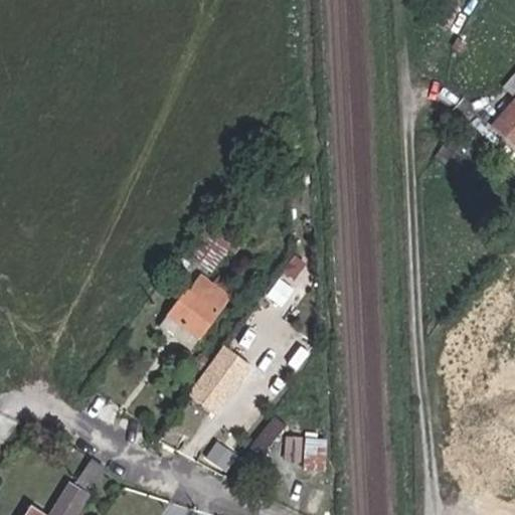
[(464,47),(470,40),(459,34),(455,42),(464,47)]
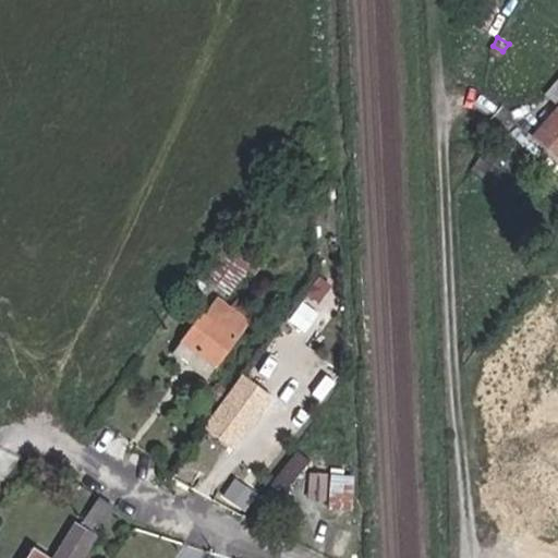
[(557,80),(547,93),(557,100),(557,105),(536,131),(557,148),(557,80)]
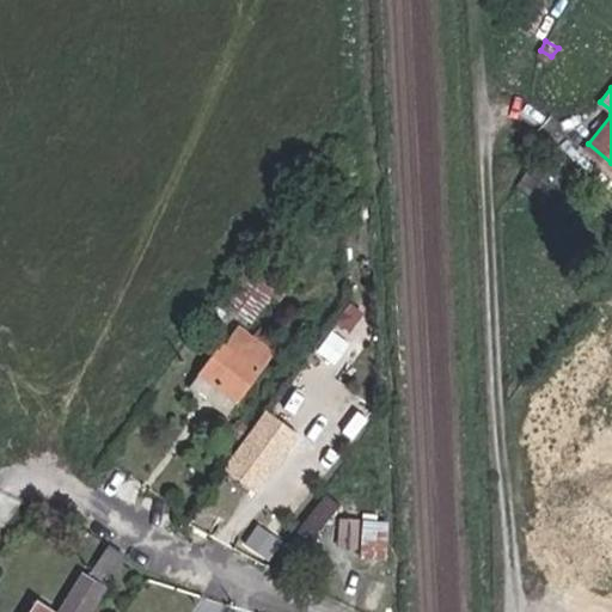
[(533,190),(543,175),(530,166),(520,182),(533,190)]
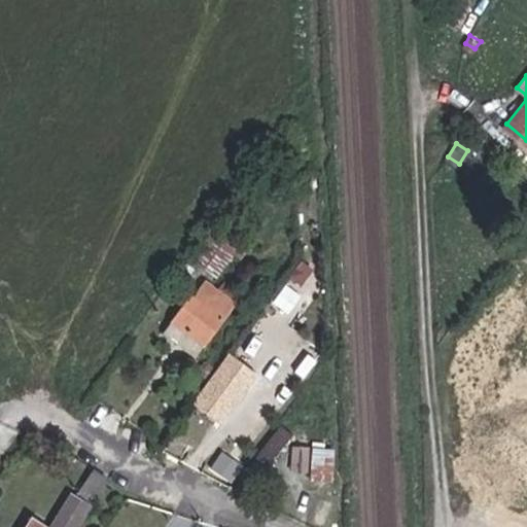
[(218,277),(254,227),(243,219),(235,230),(223,220),(194,258),(218,277)]
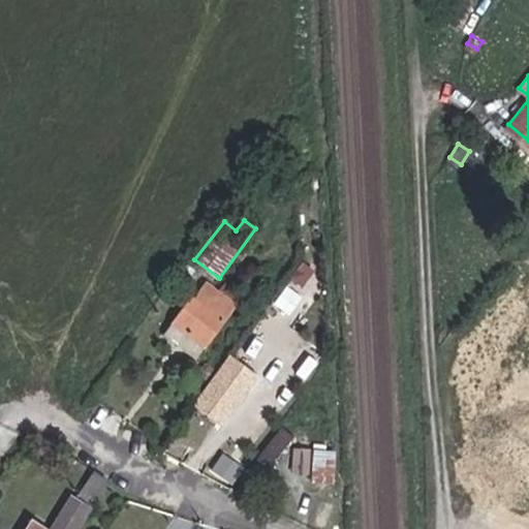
[(220,289),(240,304),(248,292),(229,276),(220,289)]
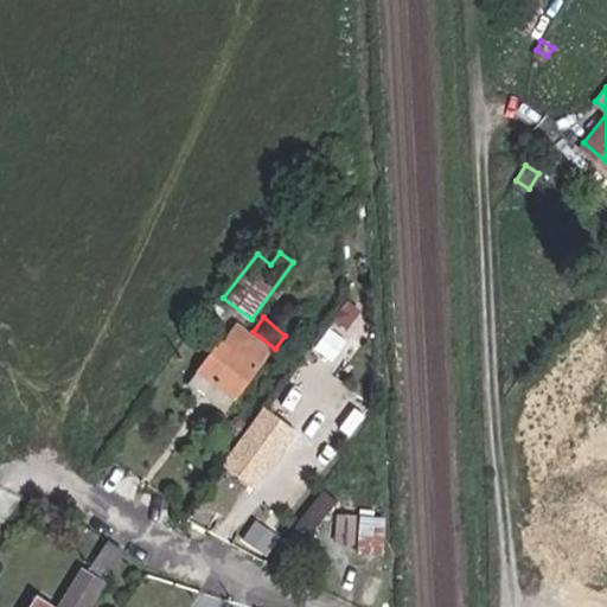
[(240,401),(275,349),(253,332),(237,320),(199,371),(240,401)]
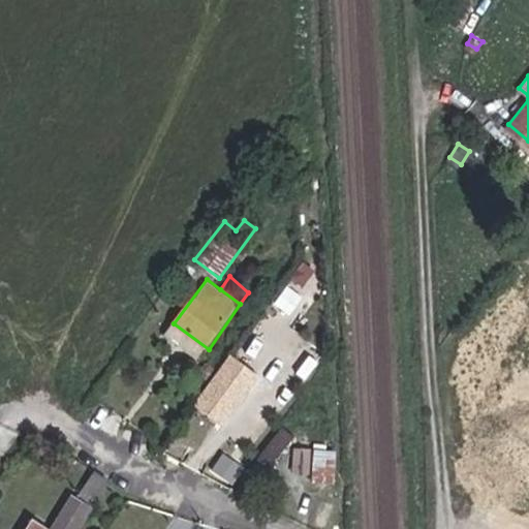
[(201,359),(209,349),(174,323),(166,335),(201,359)]
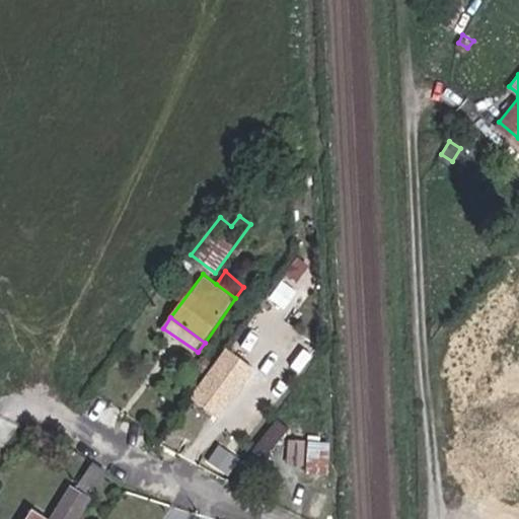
[(189,398),(218,418),(253,365),(224,346),(189,398)]
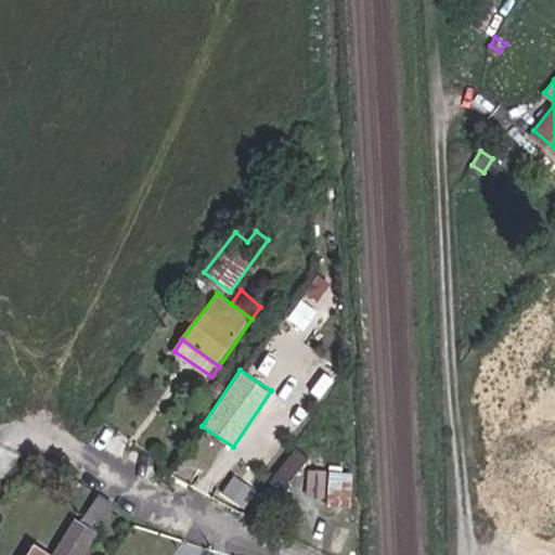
[(81,554),(115,503),(101,494),(84,521),(77,518),(54,554),(47,554),(33,546),(27,554),(81,554)]
